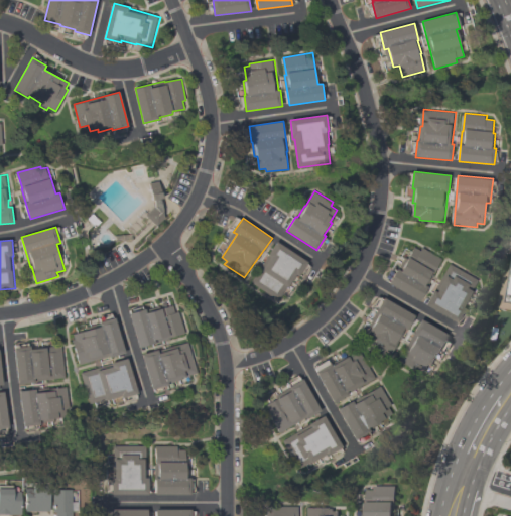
[(252,282),(269,257),(268,256),(277,242),(307,262),(298,276),(296,275),(288,287),(287,286),(278,300),(252,282)]
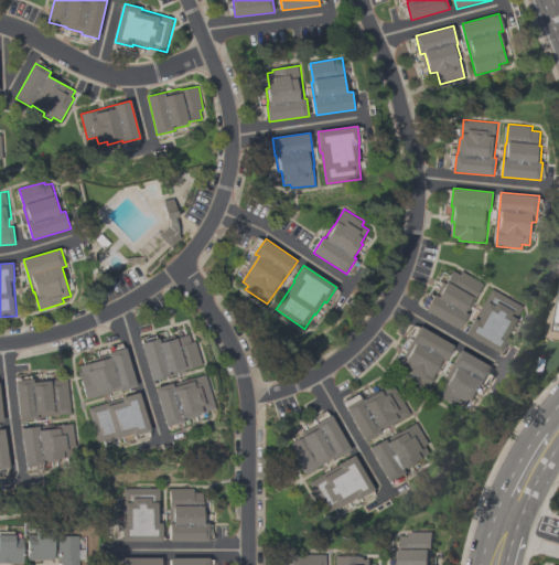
[(461,329),(426,310),(436,294),(437,295),(444,280),(448,283),(455,270),(462,274),(464,272),(485,284),(475,300),(476,301),(461,329)]
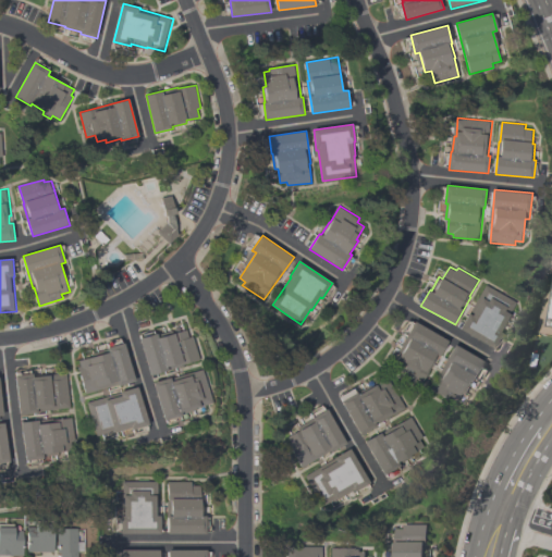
[(551,333),(542,332),(551,271),(551,333)]
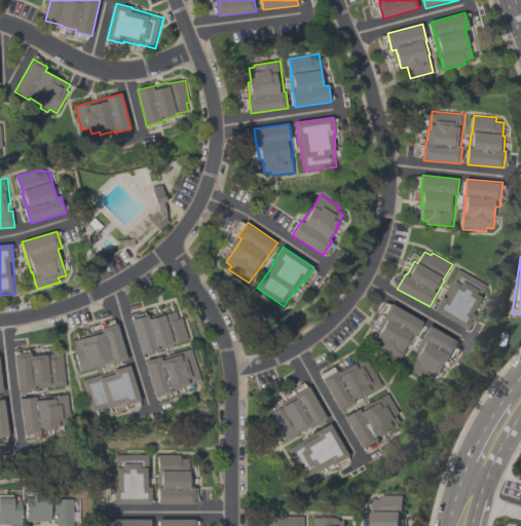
[(489,286),(481,300),(482,301),(476,311),(475,310),(473,314),(475,315),(467,329),(464,328),(435,310),(443,296),(444,297),(460,269),(489,286)]
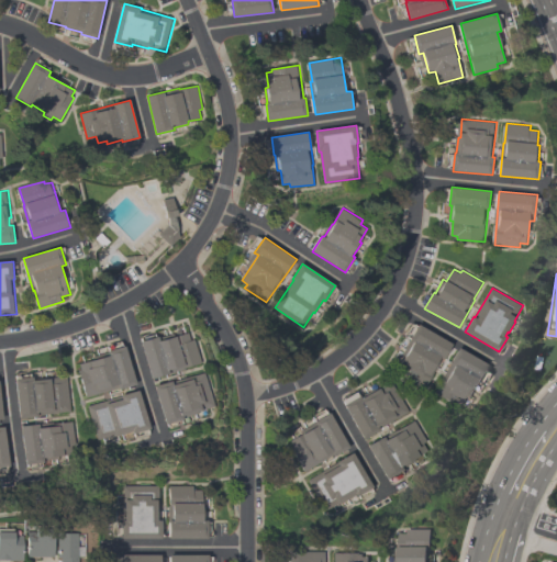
[(420,325),(453,345),(444,360),(443,359),(424,390),(396,373),(407,355),(404,353),(412,341),(410,340),(420,325)]
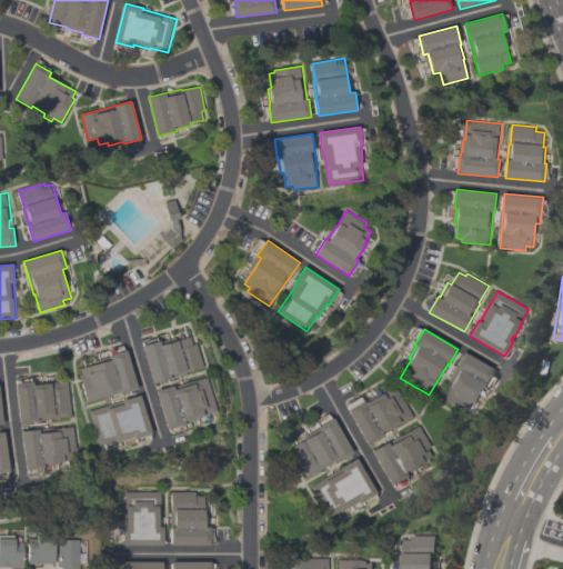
[(192,337),(194,345),(199,343),(205,368),(198,370),(198,371),(193,372),(192,371),(187,372),(187,375),(154,383),(143,346),(161,340),(162,342),(177,338),(178,341),(192,337)]
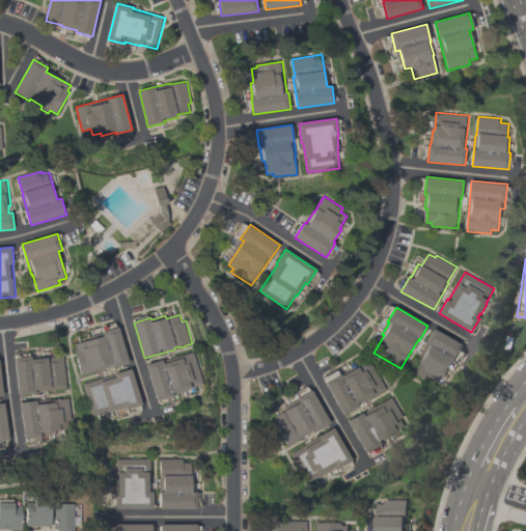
[(84,374),(76,344),(90,340),(89,337),(104,334),(104,331),(119,327),(130,364),(114,368),(114,367),(84,374)]
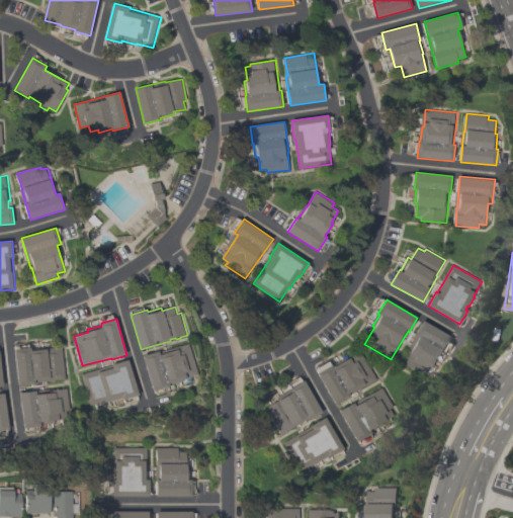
[(423,321),(453,339),(454,340),(446,354),(445,353),(444,353),(437,364),(435,363),(428,375),(423,373),(422,375),(400,363),(416,336),(415,336),(423,321)]
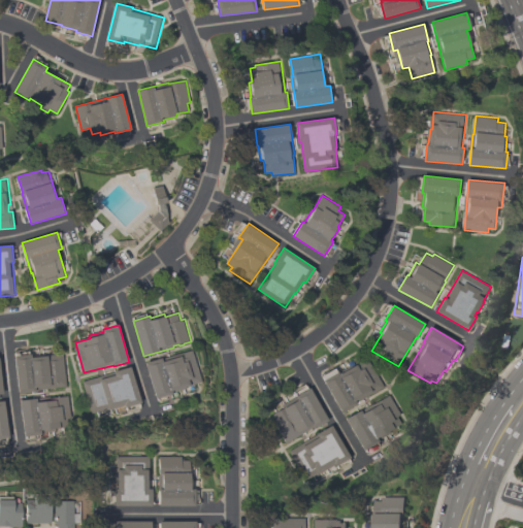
[(202,382),(187,387),(187,388),(172,392),(172,394),(156,398),(145,362),(162,358),(163,360),(194,351),(202,382)]
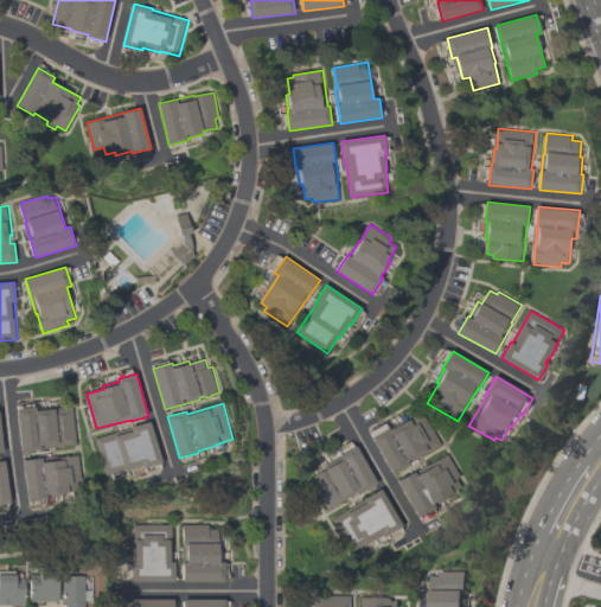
[(80,445),(43,448),(43,451),(24,452),(19,409),(38,407),(38,409),(56,407),(56,409),(75,407),(80,445)]
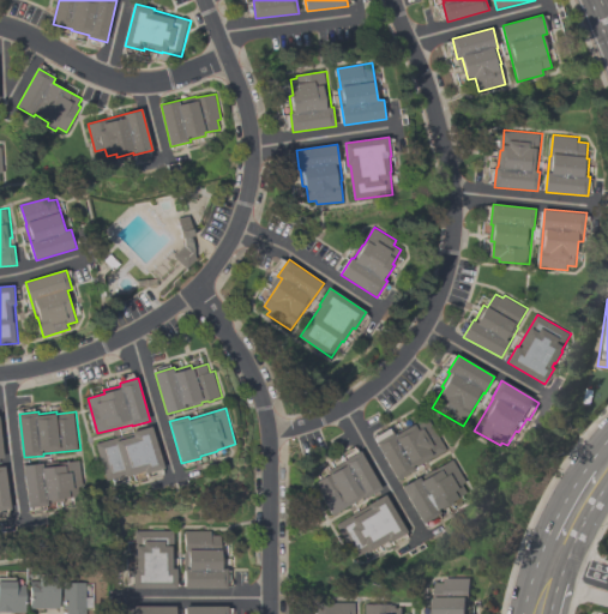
[(377,444),(395,433),(396,435),(427,416),(447,449),(415,468),(416,470),(399,481),(377,444)]
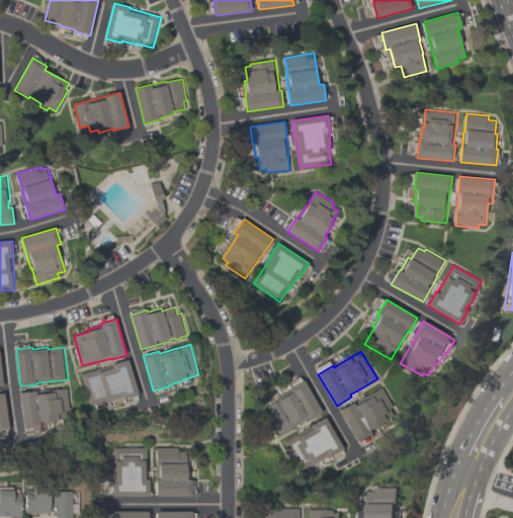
[(129,359),(139,396),(122,400),(121,397),(91,406),(82,374),(113,365),(113,364),(129,359)]
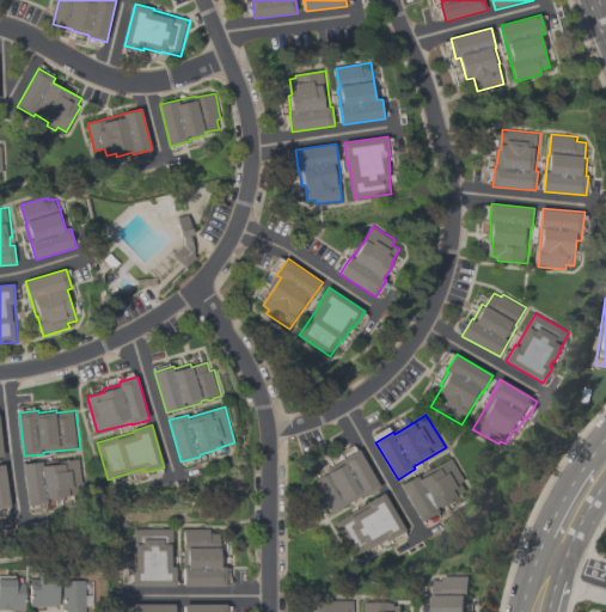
[(314,482),(331,472),(329,470),(344,461),(343,459),(361,450),(383,488),(365,497),(365,496),(332,514),(314,482)]
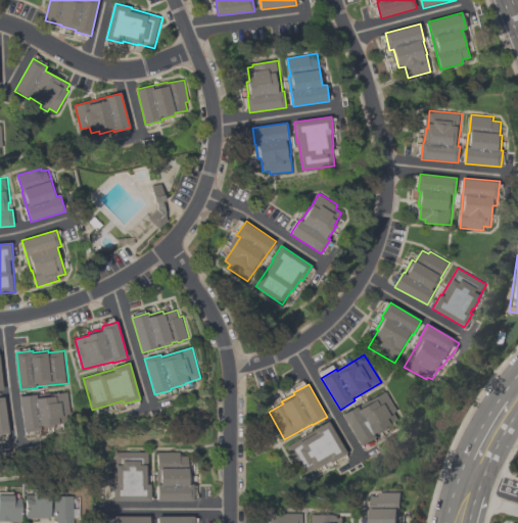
[(386,391),(397,411),(394,413),(398,419),(386,426),(387,429),(375,436),(376,437),(362,445),(343,415),(359,406),(360,407),(386,391)]
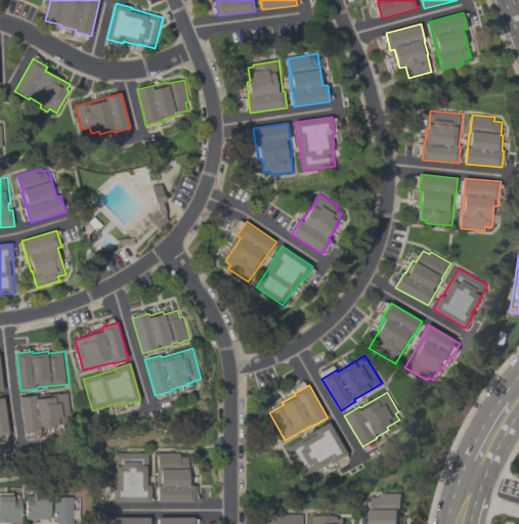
[(22,397),(37,395),(38,397),(70,393),(72,415),(62,416),(62,418),(59,419),(60,428),(41,430),(41,431),(25,433),(22,397)]
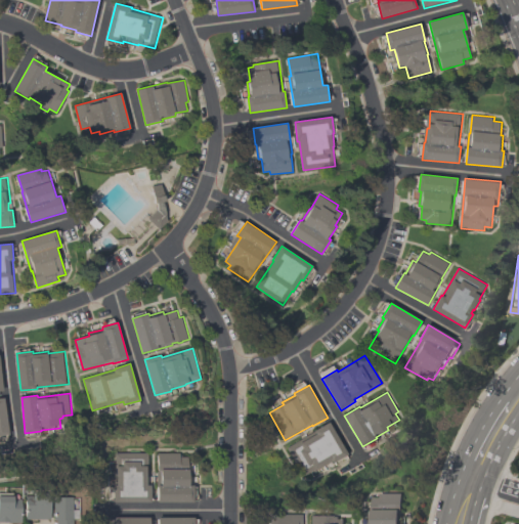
[(0,398),(5,398),(9,435),(0,436),(0,398)]
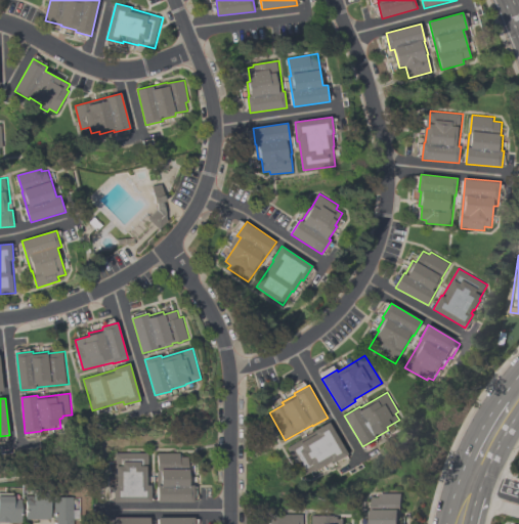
[(289,447),(316,432),(315,431),(331,423),(348,454),(333,464),(332,463),(317,471),(316,470),(305,476),(289,447)]
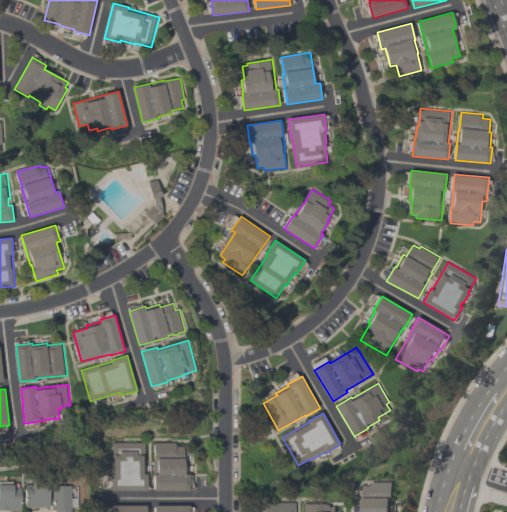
[(149,491),(113,491),(113,474),(116,474),(116,467),(114,467),(114,459),(116,459),(116,443),(148,443),(148,466),(146,466),(146,474),(149,474),(149,491)]
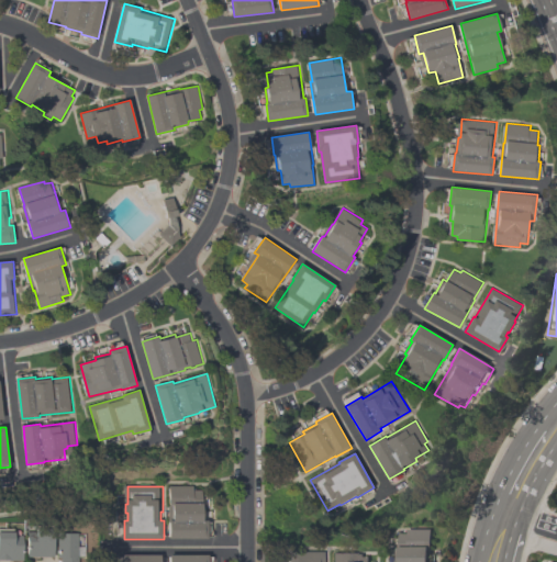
[(174,486),(197,486),(197,490),(205,490),(205,505),(208,505),(208,520),(210,520),(210,539),(171,539),(171,506),(174,506),(174,486)]
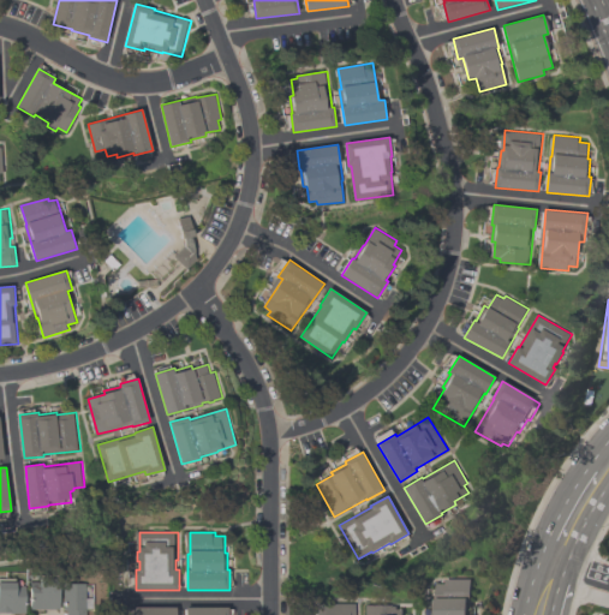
[(63,609),(33,609),(33,581),(43,581),(43,575),(63,575),(63,609)]
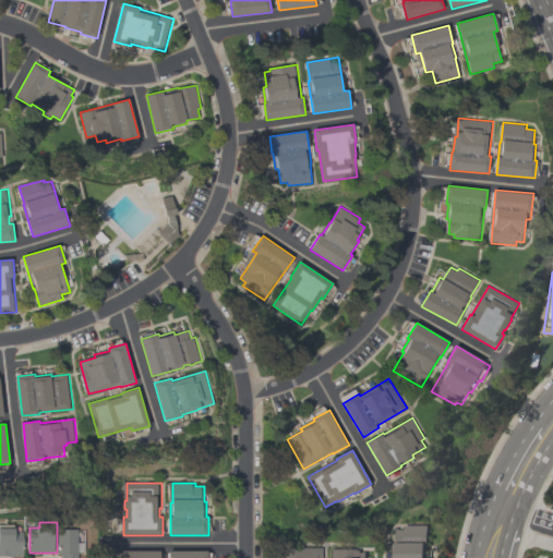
[(398,557),(398,555),(396,555),(396,542),(398,542),(398,524),(433,523),(433,554),(430,554),(430,557),(398,557)]
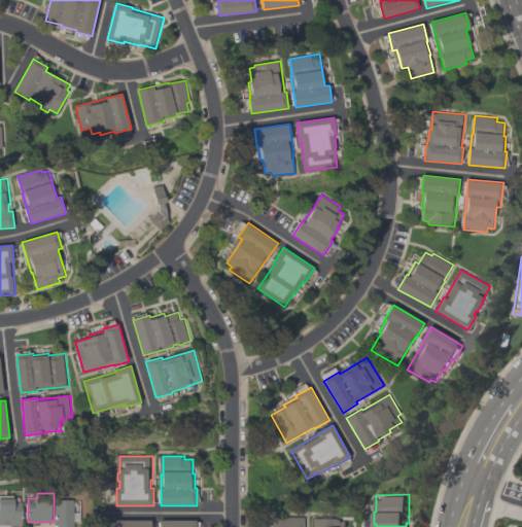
[(0,495),(16,495),(16,502),(25,502),(25,525),(0,525),(0,495)]
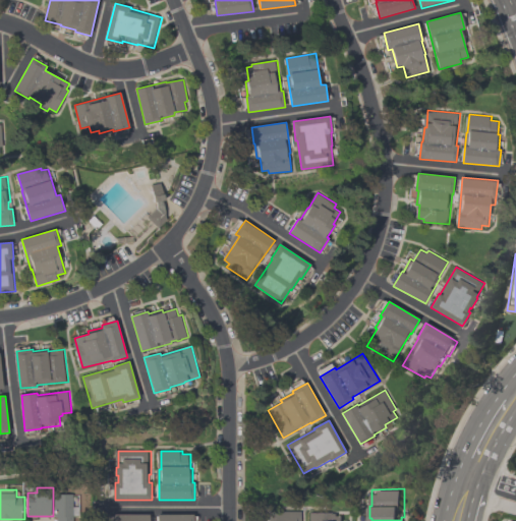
[(59,520),(59,517),(57,517),(57,494),(75,494),(75,520),(59,520)]
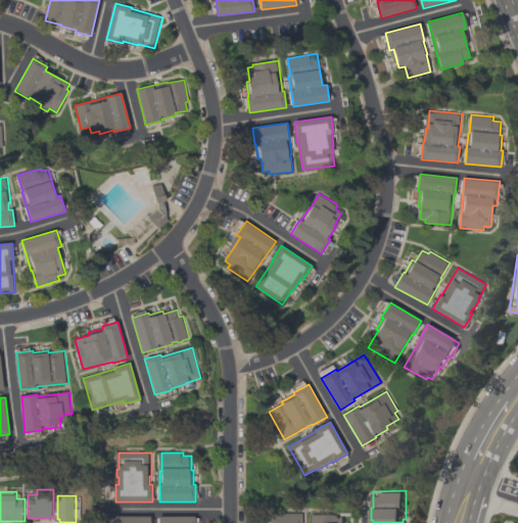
[(274,522),(274,513),(307,513),(307,522),(274,522)]
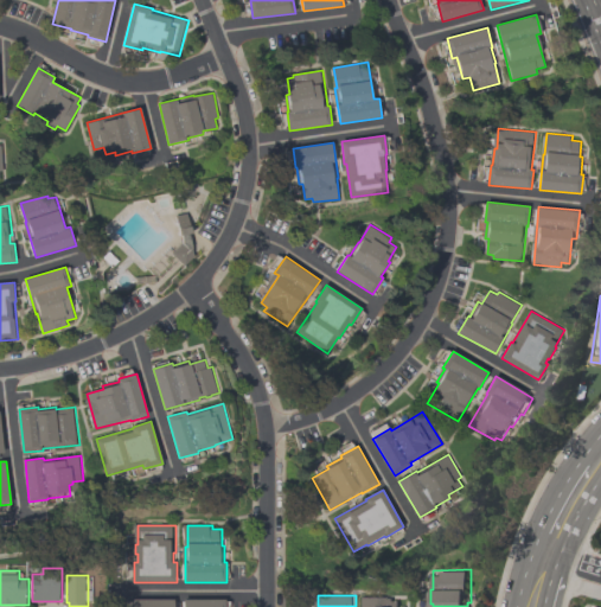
[(366,606),(366,596),(401,596),(401,606),(366,606)]
